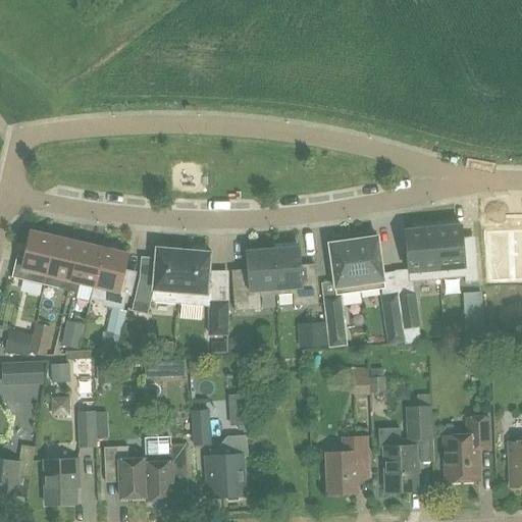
[(434,223),(439,279),(465,277),(465,282),(479,281),(477,253),(464,254),(462,225),(456,225),(455,221),(434,223)]
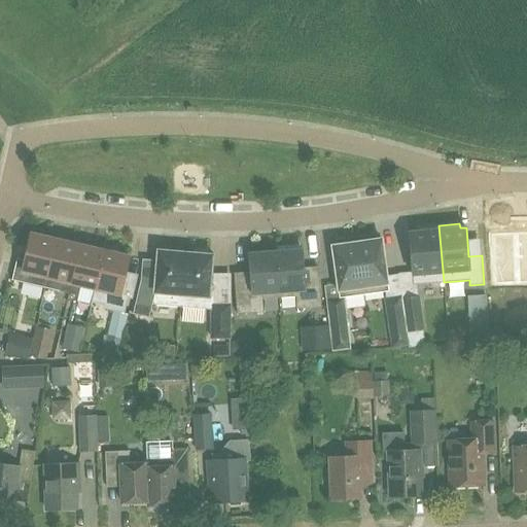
[(444,282),(438,225),(418,227),(419,232),(409,233),(413,285),(444,282)]
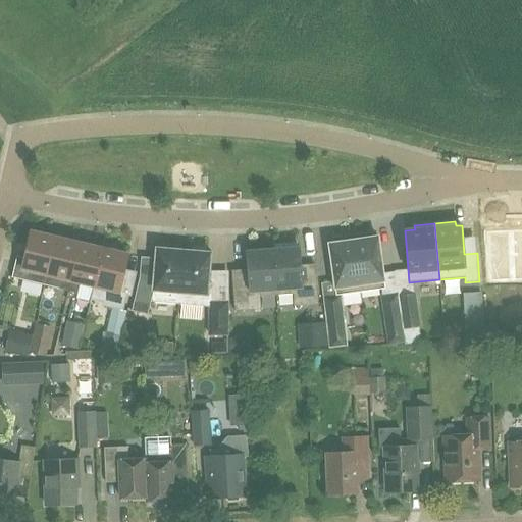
[(45,285),(47,275),(56,238),(31,231),(24,257),(17,256),(12,277),(45,285)]
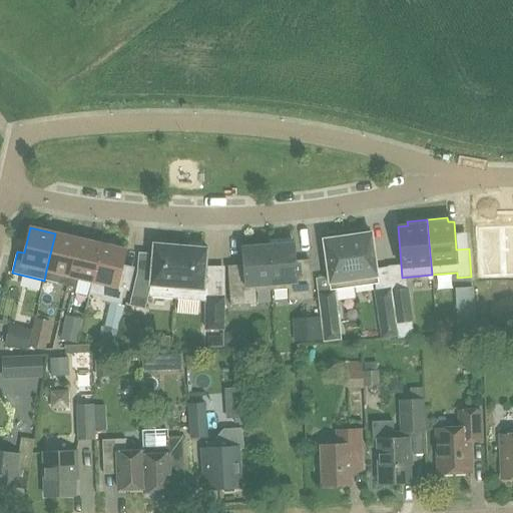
[(347,231),(355,287),(379,284),(371,232),(366,233),(365,228),(347,231)]
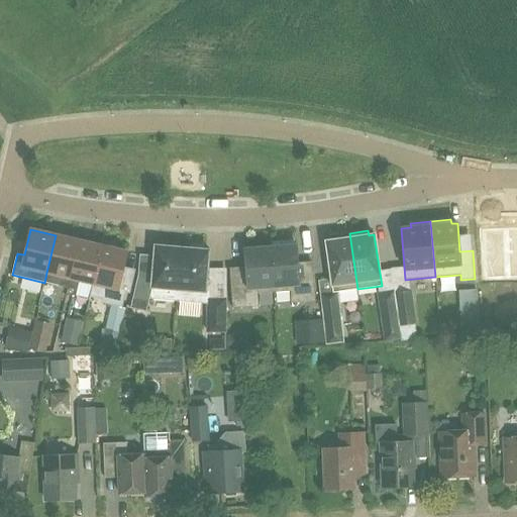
[(357,289),(349,233),(330,236),(331,241),(326,241),(333,293),(357,289)]
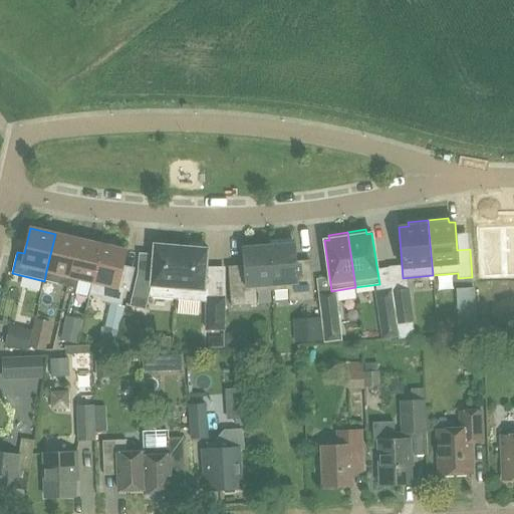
[(513,232),(503,233),(505,272),(513,272),(513,232)]
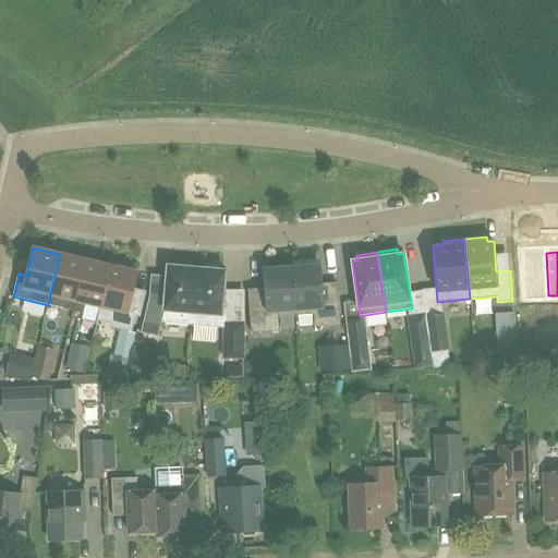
[(548,295),(546,253),(521,254),(523,296),(548,295)]
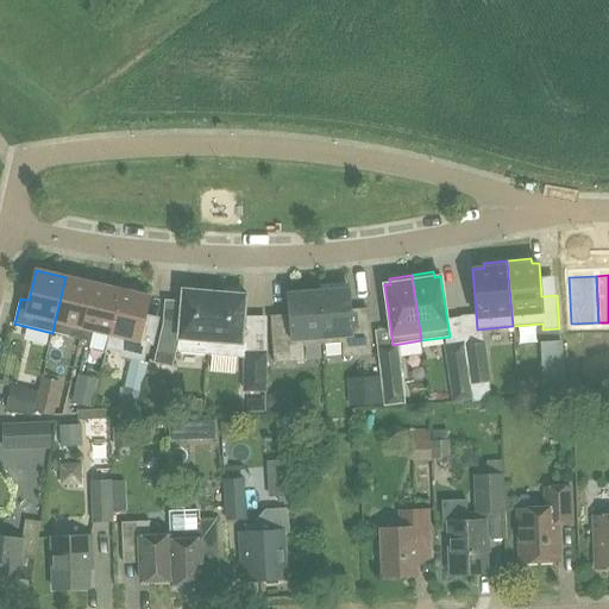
[(93,283),(66,277),(55,321),(71,325),(69,337),(80,339),(93,283)]
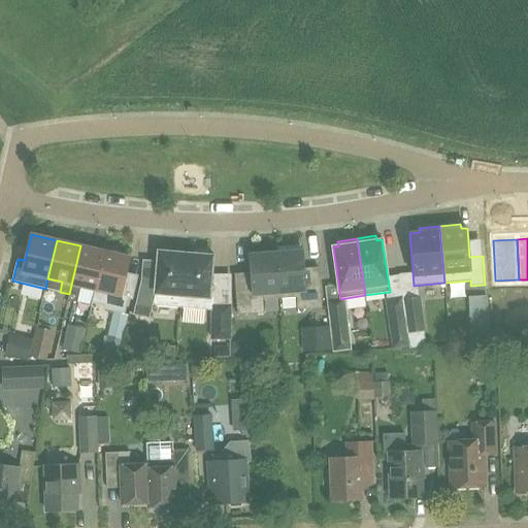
[(80,286),(95,289),(96,290),(104,252),(80,245),(69,294),(78,296),(80,286)]
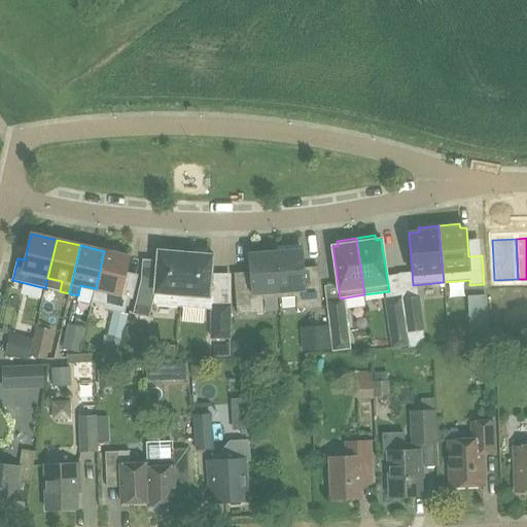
[(275,252),(279,297),(295,296),(296,310),(322,308),(319,275),(305,276),(303,250),(300,250),(300,245),(277,246),(277,251),(275,252)]
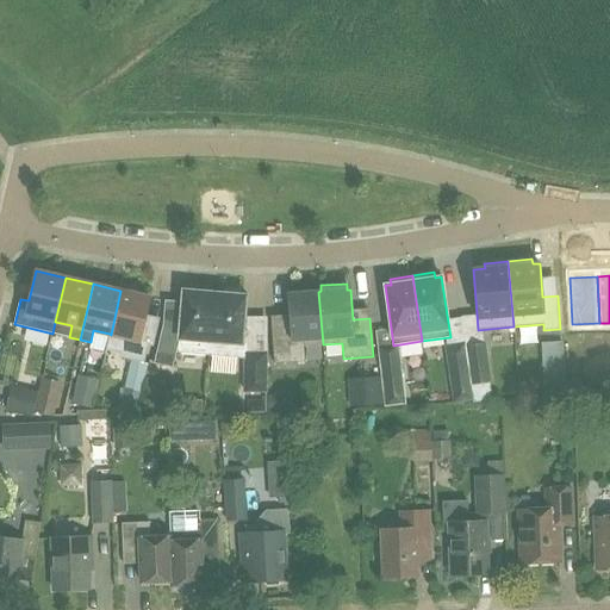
[(211,341),(215,292),(205,292),(206,287),(191,286),(190,291),(181,290),(181,292),(182,292),(180,328),(162,327),(154,365),(173,368),(180,338),(211,341)]
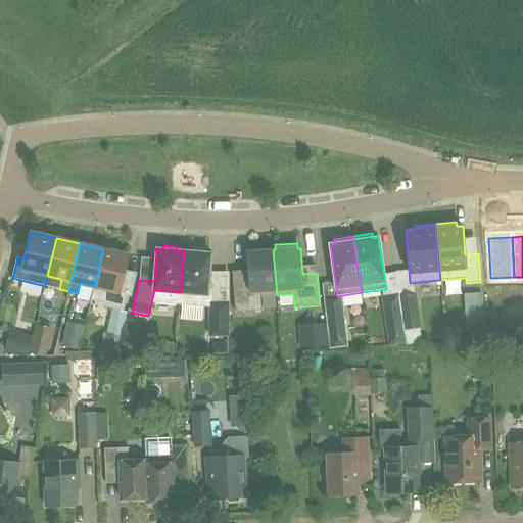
[(207,294),(210,255),(212,255),(212,253),(205,252),(205,248),(192,247),(192,251),(184,250),(181,292),(207,294)]
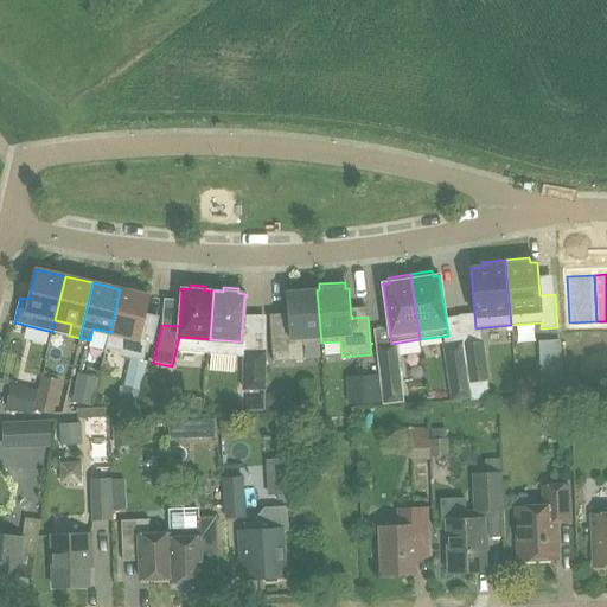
[(148,295),(120,289),(110,333),(109,332),(106,345),(120,349),(126,357),(144,362),(148,343),(138,342),(148,295)]
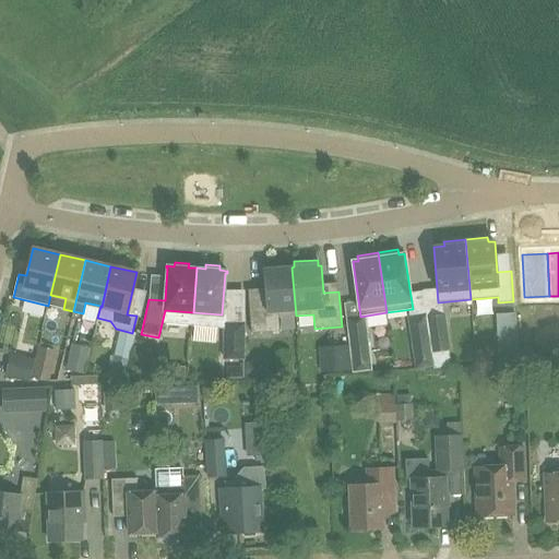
[(266,297),(250,298),(253,333),(280,331),(278,317),(296,316),(292,268),(264,270),(266,297)]
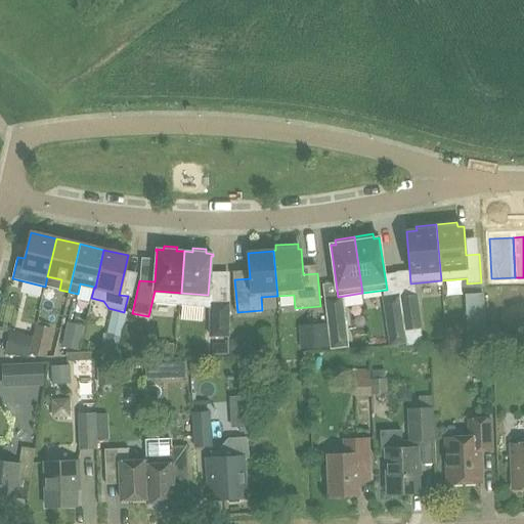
[(400,300),(404,330),(421,328),(417,295),(400,297),(400,300)]
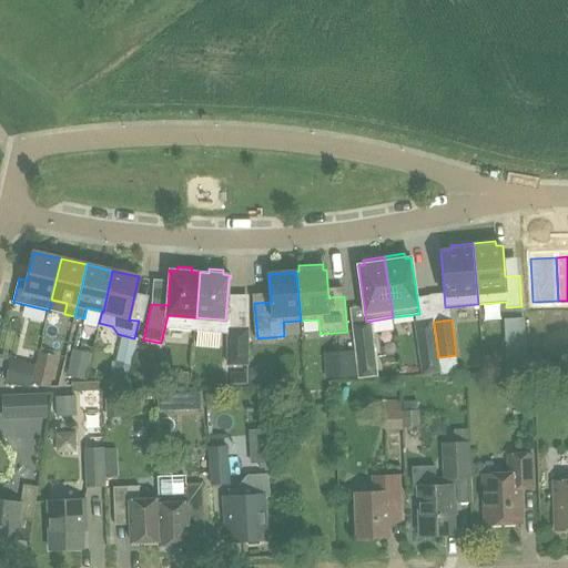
[(505,320),(507,355),(525,355),(524,320),(505,320)]
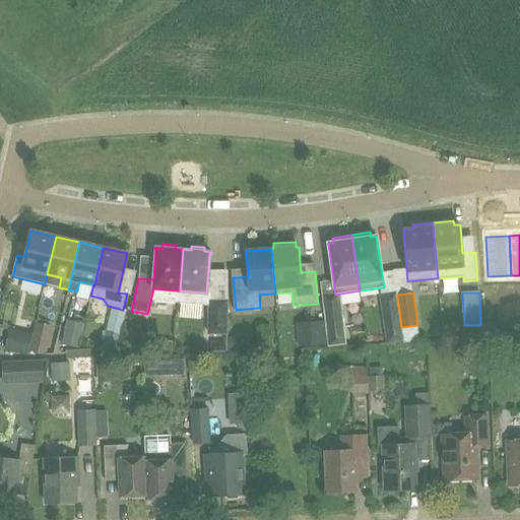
[(340,306),(339,294),(335,295),(323,296),(329,346),(345,344),(340,306)]
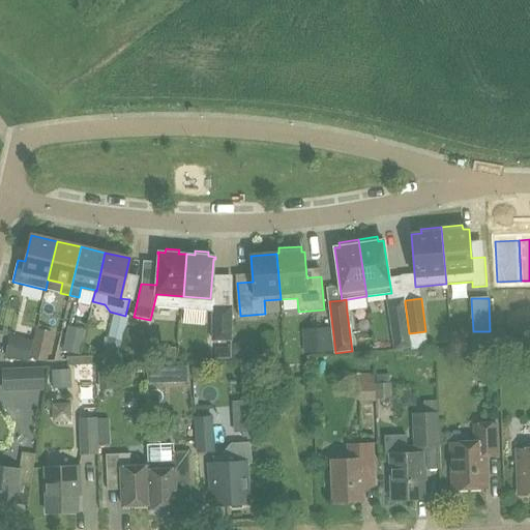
[(394,349),(411,347),(409,333),(405,303),(388,305),(393,339),(394,349)]
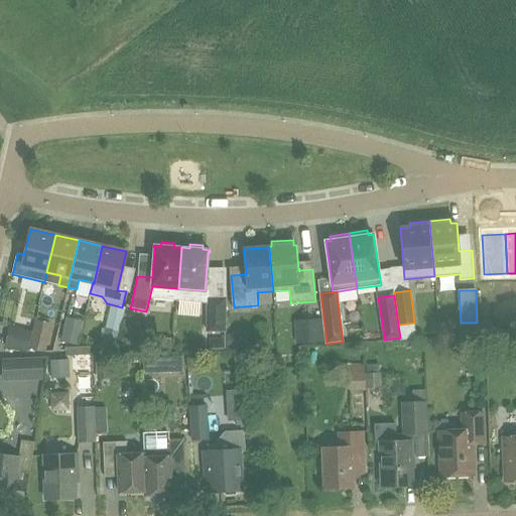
[(207,331),(225,331),(225,298),(207,298),(207,331)]
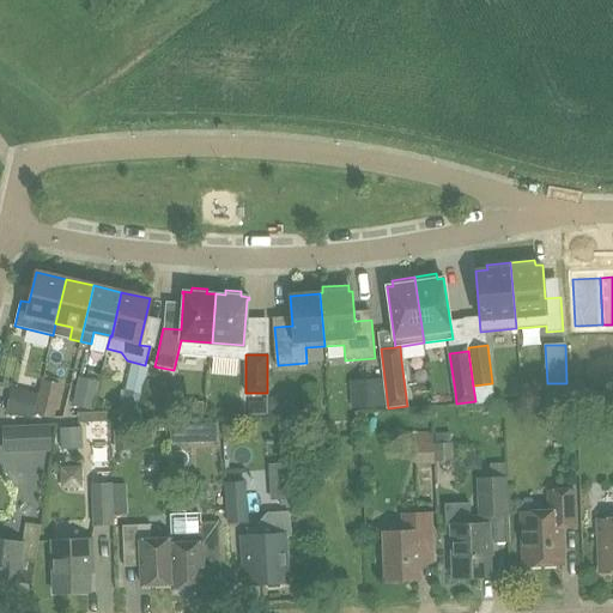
[(80,381),(74,405),(91,408),(96,384),(80,381)]
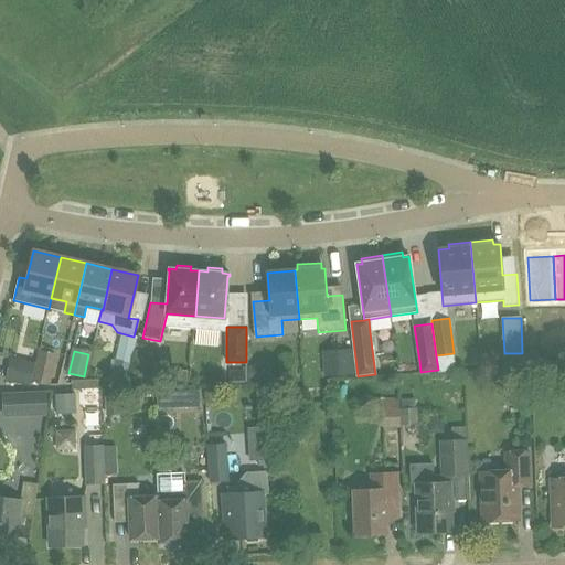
[(324,353),(326,375),(352,373),(351,351),(324,353)]
